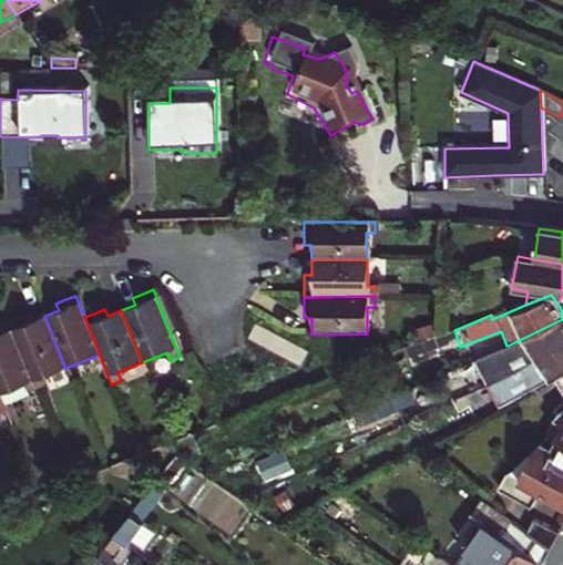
[(40,378),(65,368),(44,316),(30,321),(28,315),(18,318),(8,322),(34,390),(43,386),(40,378)]
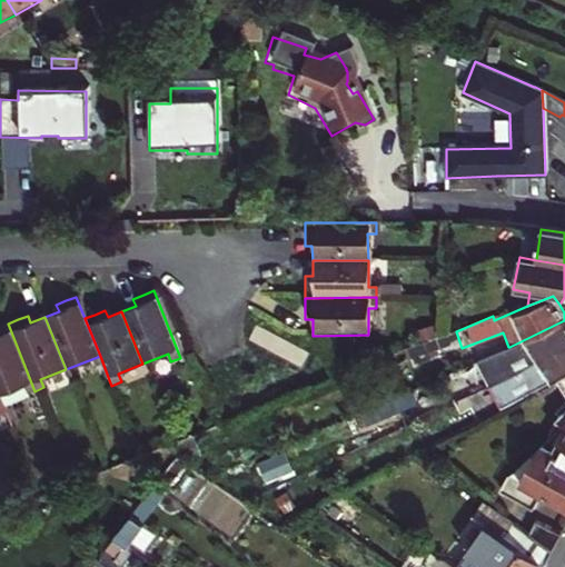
[(479,360),(492,386),(538,360),(564,344),(564,320),(509,347),(479,360)]
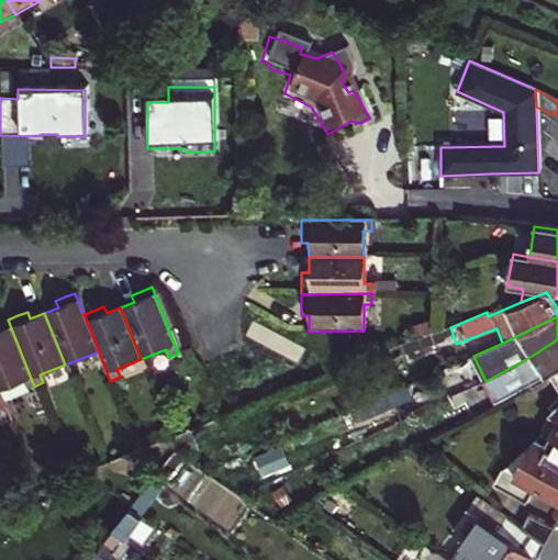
[(25,389),(34,387),(8,320),(0,323),(0,390),(22,381),(25,389)]
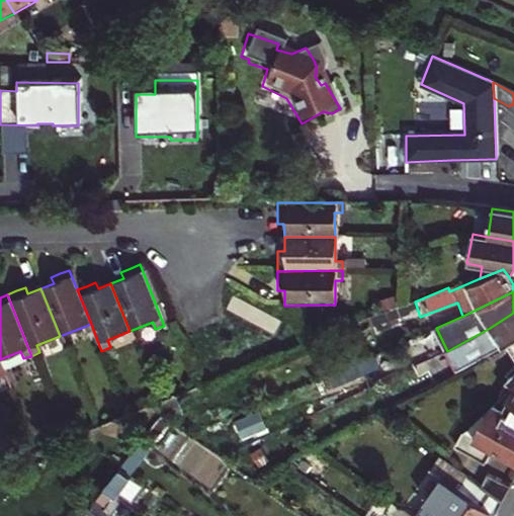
[(383,314),(386,313),(399,308),(398,295),(379,301),(383,314)]
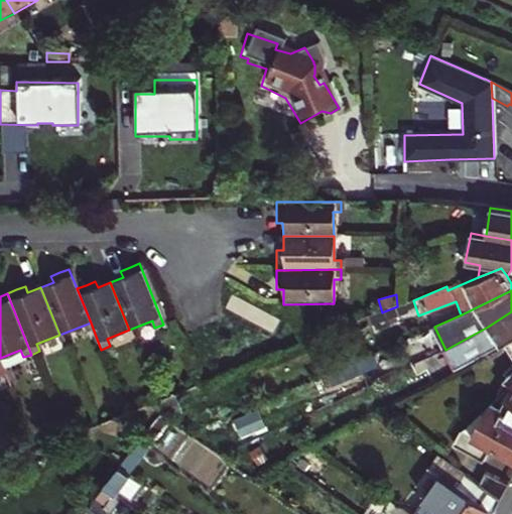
[(500,345),(506,341),(511,337),(511,311),(488,327),(445,350),(450,359),(456,369),(500,345)]
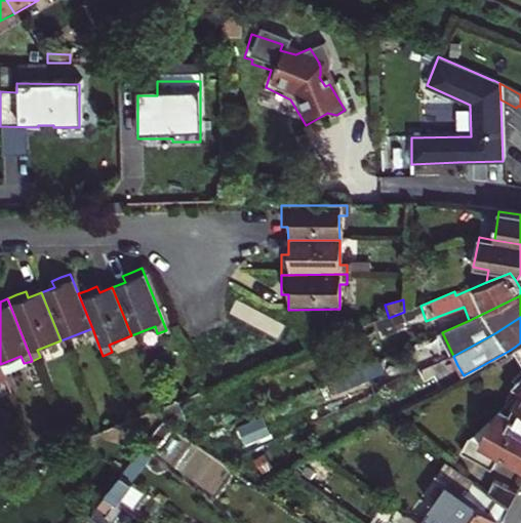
[(511,418),(520,400),(520,391),(501,410),(498,412),(511,418)]
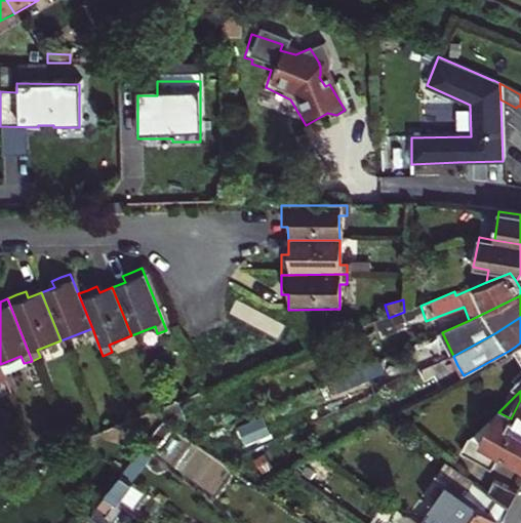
[(498,412),(479,446),(469,440),(464,437),(452,457),(485,475),(492,460),(520,476),(520,400),(511,418),(498,412)]
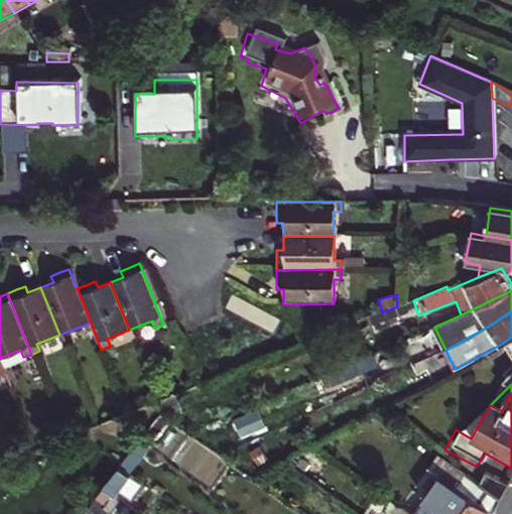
[(490,405),(492,403),(461,432),(471,438),(490,405)]
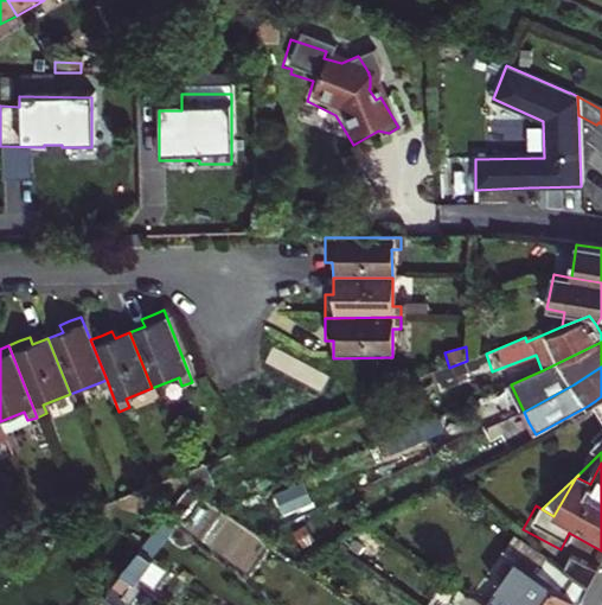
[(161,521),(172,529),(199,494),(187,485),(161,521)]
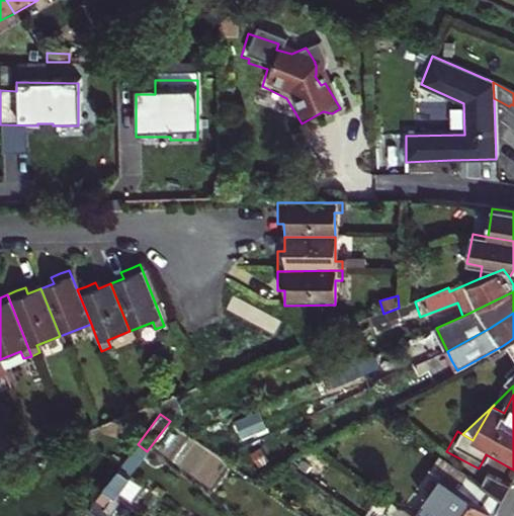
[(117,470),(127,478),(147,451),(138,444),(117,470)]
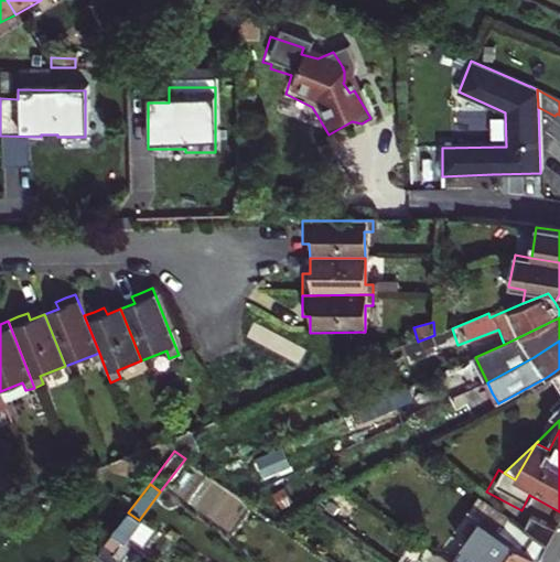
[(545,548),(521,530),(482,503),(473,516),(481,521),(534,559),(537,561),(545,548)]
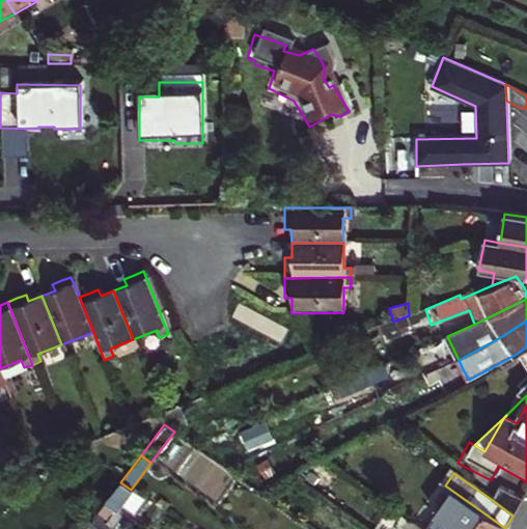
[(117,511),(133,491),(131,490),(120,482),(106,503),(117,511)]
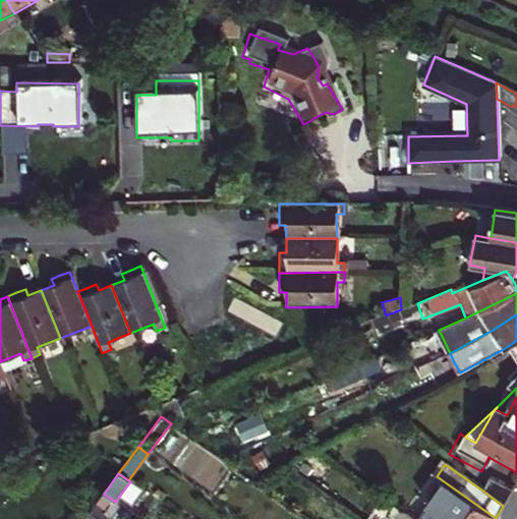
[(481,489),(503,506),(513,489),(490,476),(481,489)]
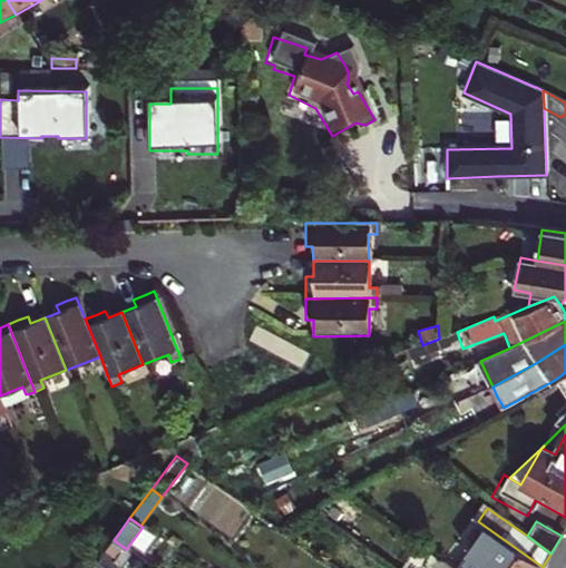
[(537,567),(539,565),(486,527),(457,567),(537,567)]
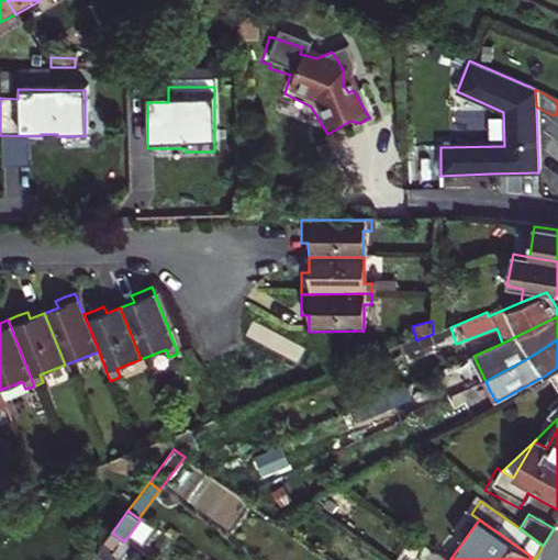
[(111,559),(124,541),(112,533),(96,552),(104,559),(111,559)]
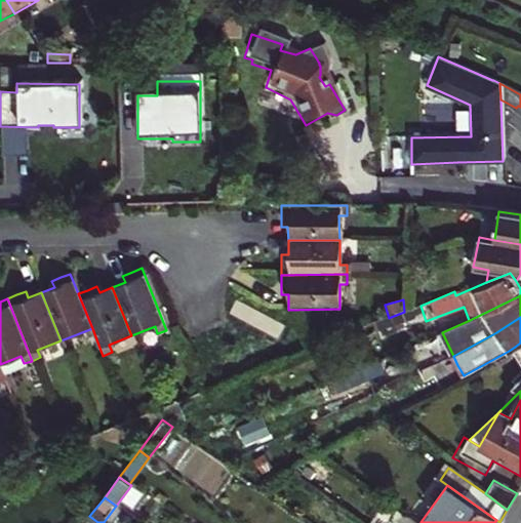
[(406,516),(396,508),(387,521),(388,522),(413,522),(414,521),(406,516)]
